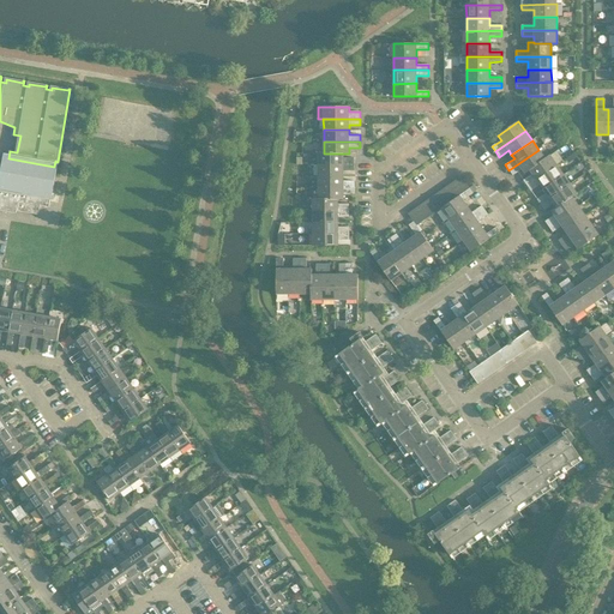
[(525,174),(530,170),(529,170),(546,158),(545,158),(539,150),(509,170),(512,175),(522,169),(525,174)]
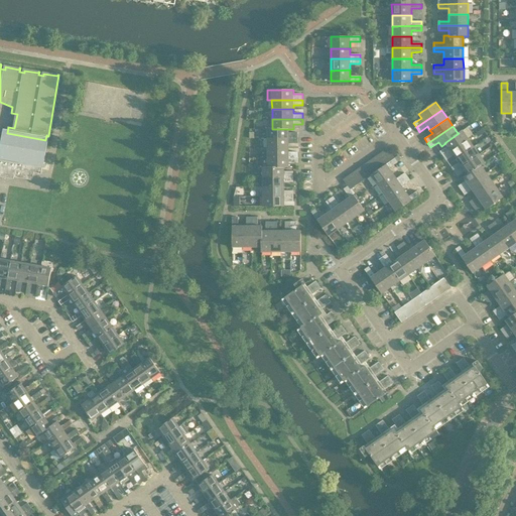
[(272,129),(272,128),(267,128),(267,138),(297,138),(297,133),(288,133),(288,129),(272,129)]
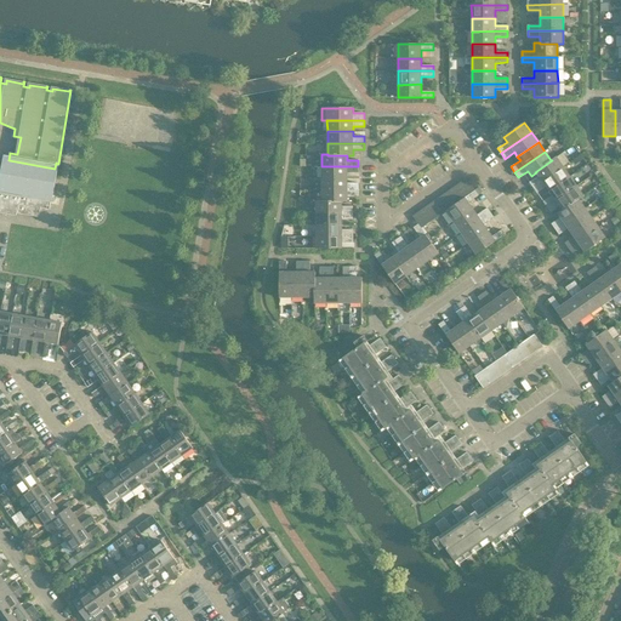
[(556,157),(551,160),(552,160),(535,172),(536,172),(539,176),(529,182),(533,188),(563,166),(556,157)]
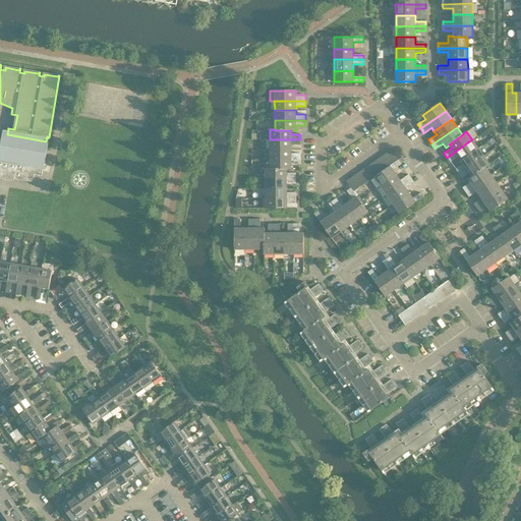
[(7,134),(4,133),(1,150),(0,149),(0,176),(33,182),(34,174),(41,176),(48,141),(46,141),(7,134)]
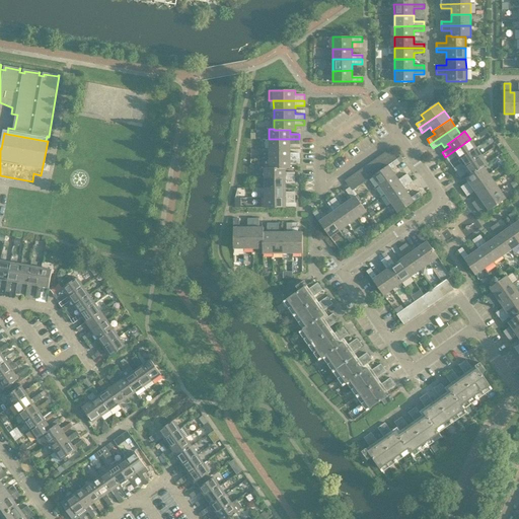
[(299,139),(269,139),(269,149),(290,149),(290,145),(299,144),(299,139)]
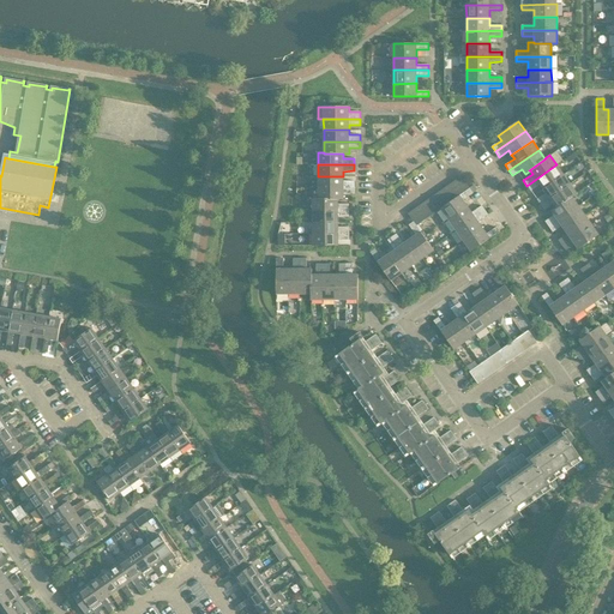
[(564,175),(557,164),(527,186),(530,191),(540,185),(542,190),(564,175)]
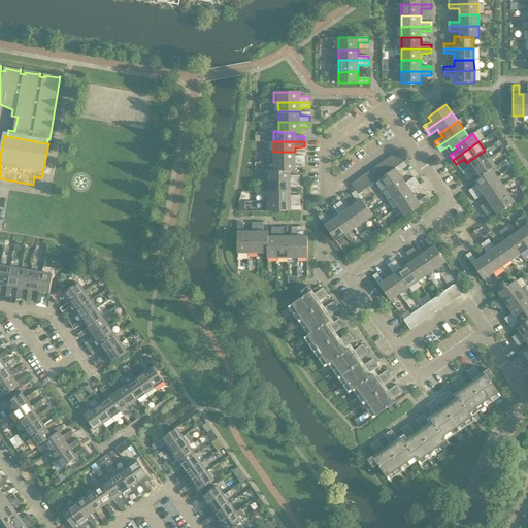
[(490,158),(485,151),(466,163),(469,166),(461,171),(465,176),(490,158)]
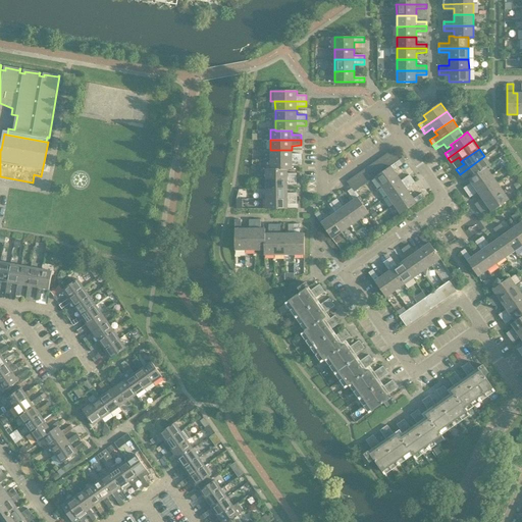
[(292,150),(270,150),(270,160),(301,159),(301,154),(292,154),(292,150)]
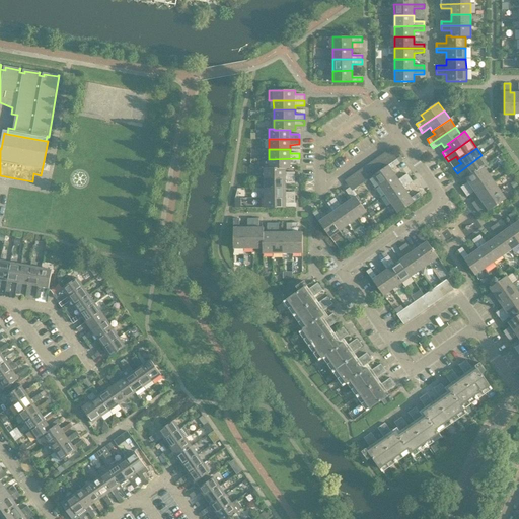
[(389,149),(384,153),(391,163),(396,159),(389,149)]
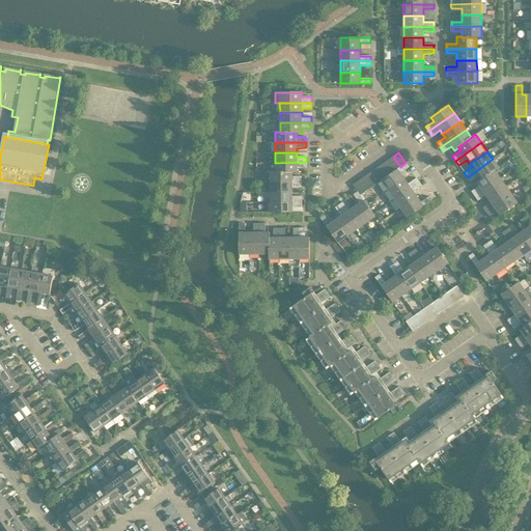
[(395,170),(400,167),(393,157),(388,160),(395,170)]
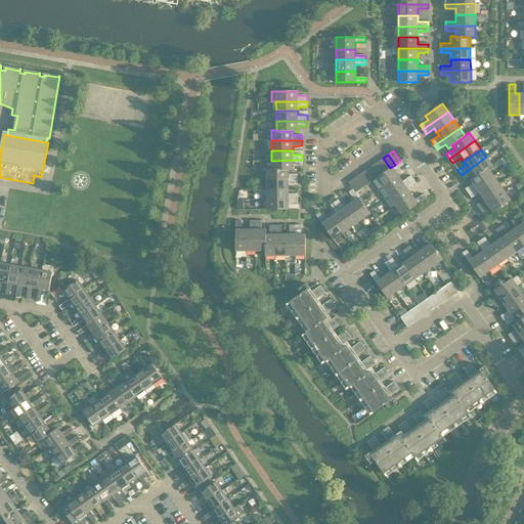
[(492,166),(486,157),(462,175),(465,179),(472,174),(474,177),(488,168),(492,166)]
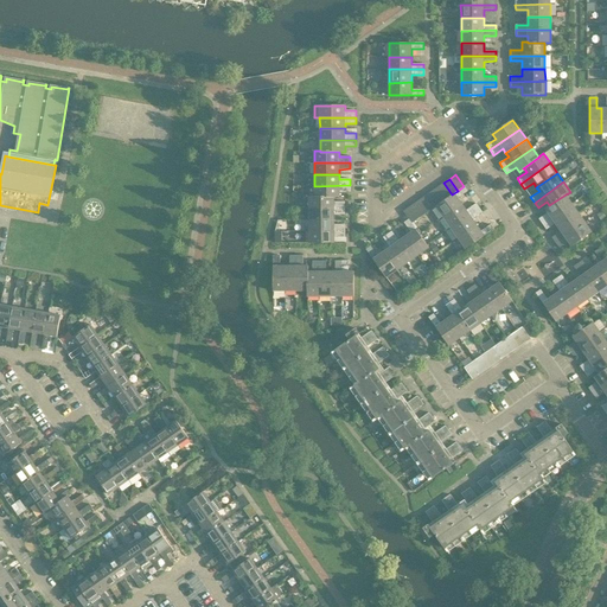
[(443,183),(438,187),(446,199),(452,195),(443,183)]
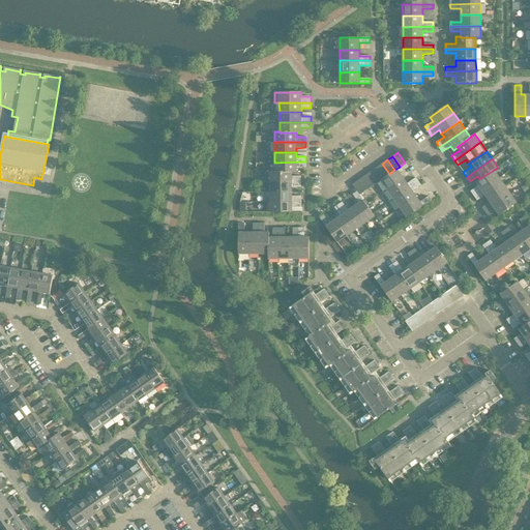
[(305,162),(274,163),(274,172),(292,172),(292,173),(296,173),(296,168),(305,168),(305,162)]
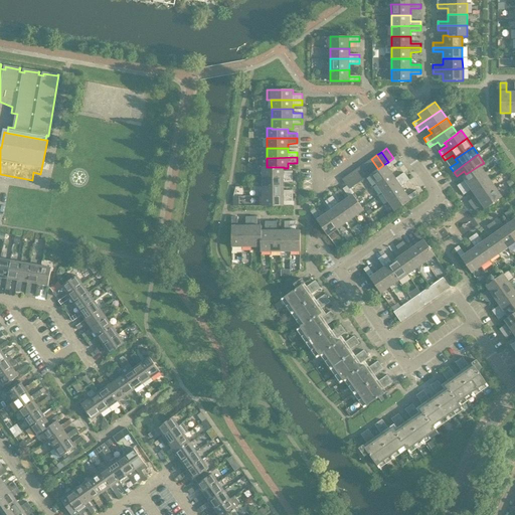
[(369,175),(376,184),(392,173),(388,168),(396,162),(393,158),(388,162),(383,165),(378,169),(374,172),(369,175)]
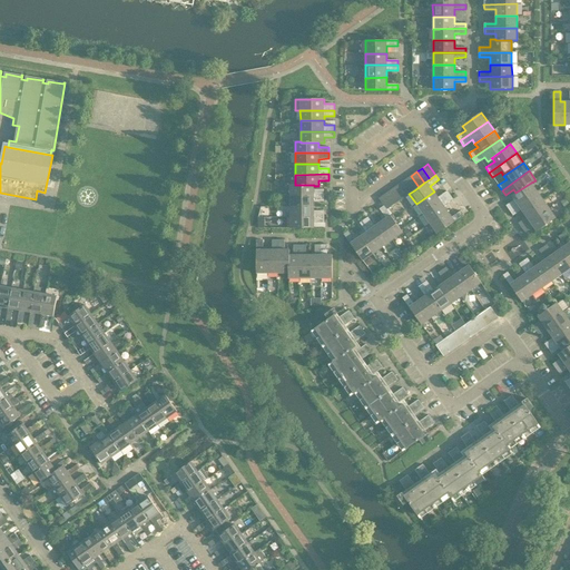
[(414,190),(419,187),(411,176),(406,179),(414,190)]
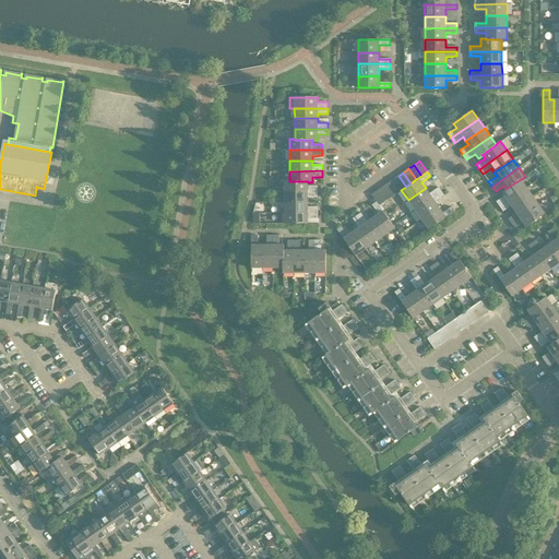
[(399,176),(393,180),(401,190),(406,187),(399,176)]
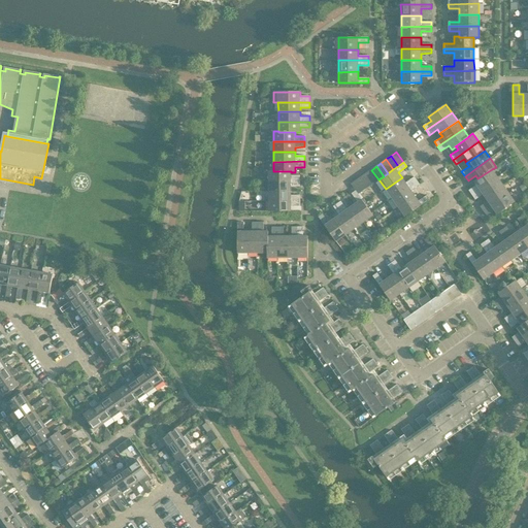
[(497,177),(492,169),(477,178),(473,182),(476,186),(468,191),(471,195),(497,177)]
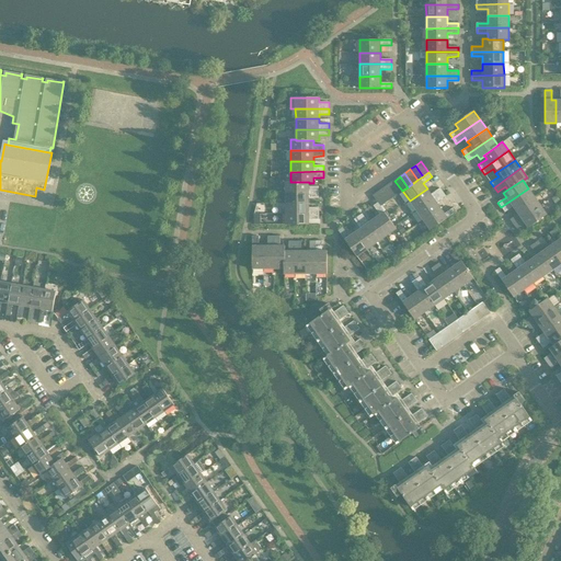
[(395,181),(389,184),(397,195),(402,191),(395,181)]
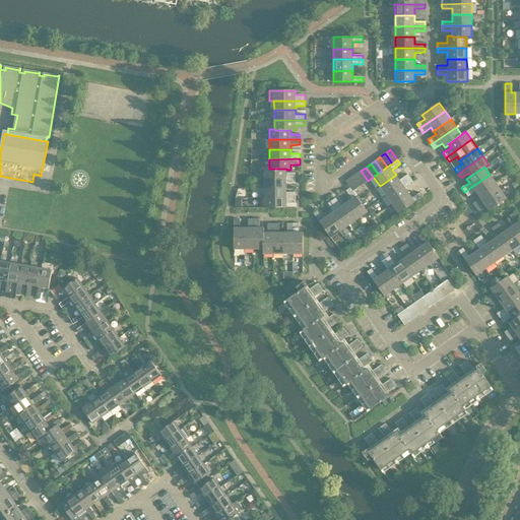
[(269,169),(264,169),(265,179),(296,179),(296,173),(286,173),(286,170),(286,169),(269,169)]
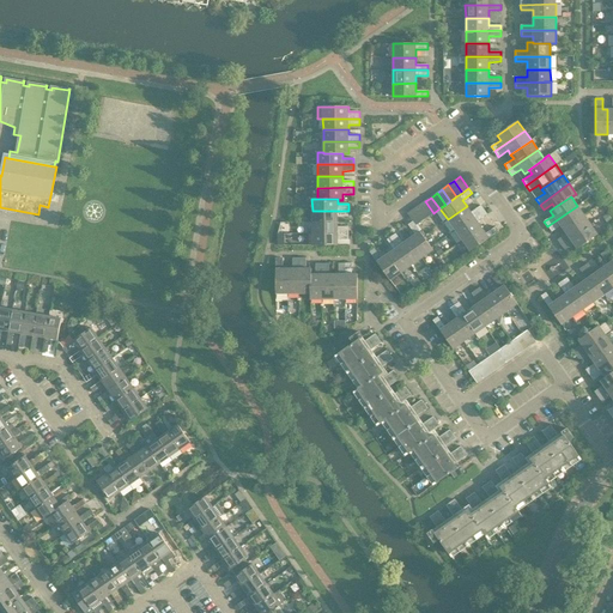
[(425,201),(419,205),(428,217),(434,213),(425,201)]
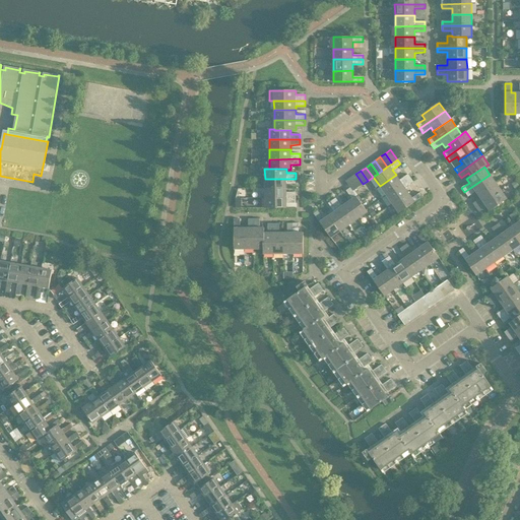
[(355,174),(350,178),(358,188),(363,184),(355,174)]
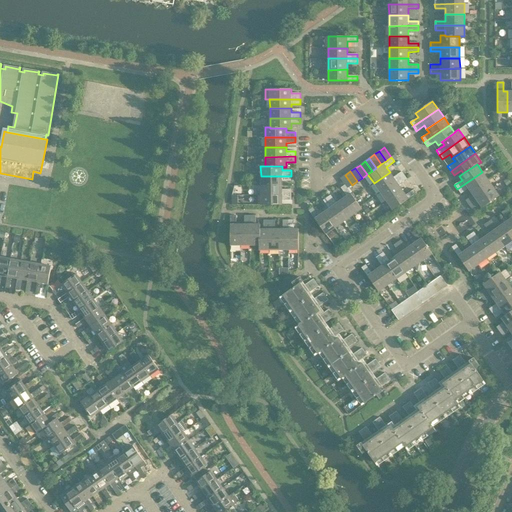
[(390,172),(374,183),(380,192),(404,175),(401,172),(393,177),(390,172)]
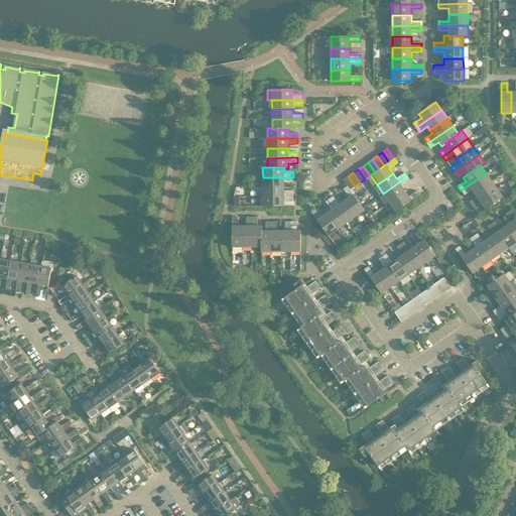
[(492,181),(486,173),(461,190),(465,196),(472,189),(474,194),(492,181)]
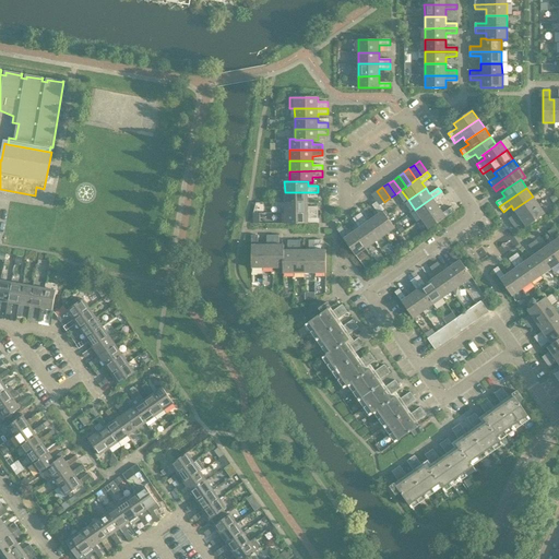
[(371,194),(377,202),(379,205),(384,202),(377,191),(371,194)]
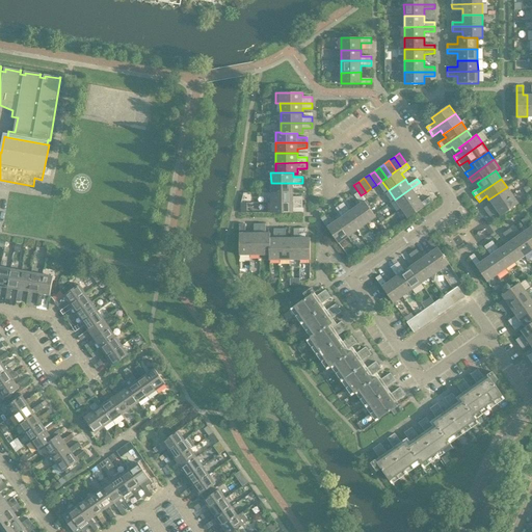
[(395,200),(401,209),(418,197),(414,192),(422,186),(420,182),(395,200)]
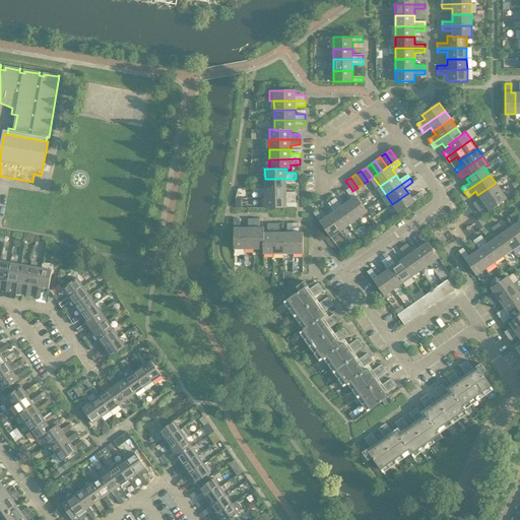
[(265,188),(286,188),(286,184),(296,184),(296,179),(265,179),(265,188)]
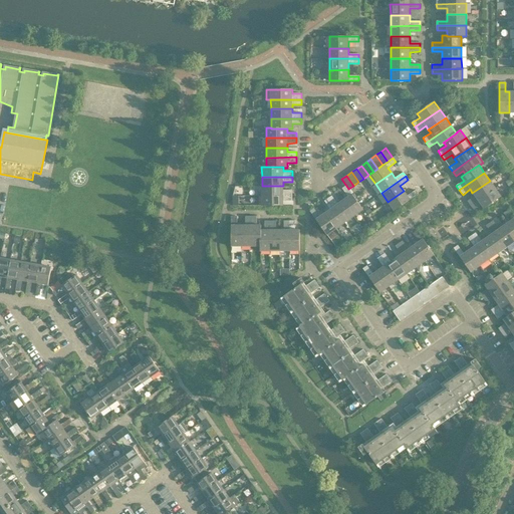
[(471,206),(495,189),(490,181),(472,193),(475,196),(467,201),(471,206)]
